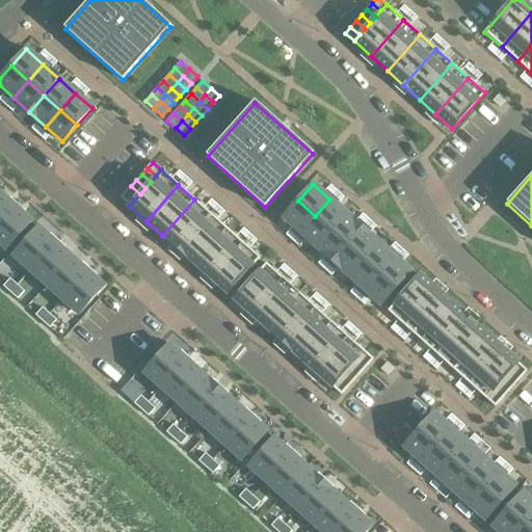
[(140,194),(131,186),(126,192),(134,200),(140,194)]
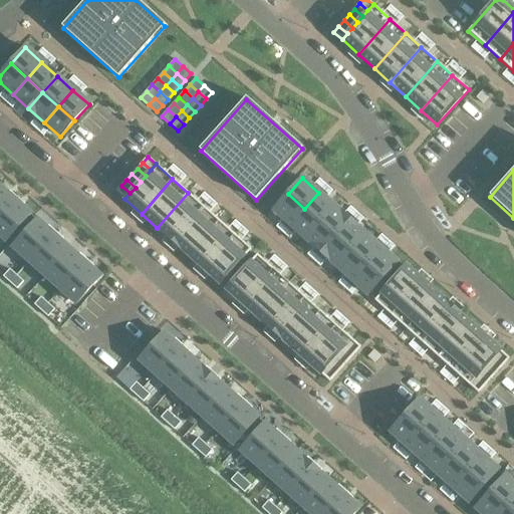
[(130,193),(121,186),(116,192),(124,199),(130,193)]
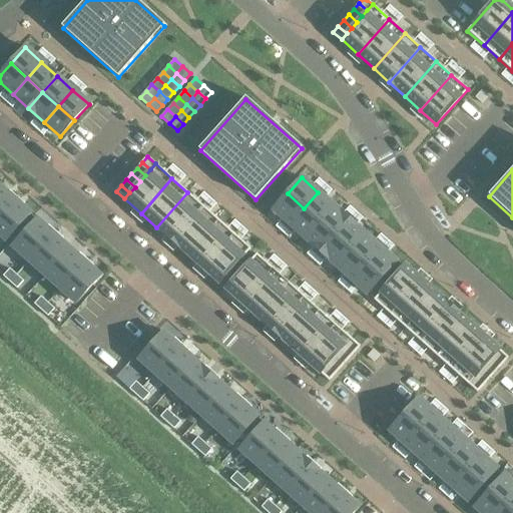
[(0,214),(14,199),(0,186),(0,214)]
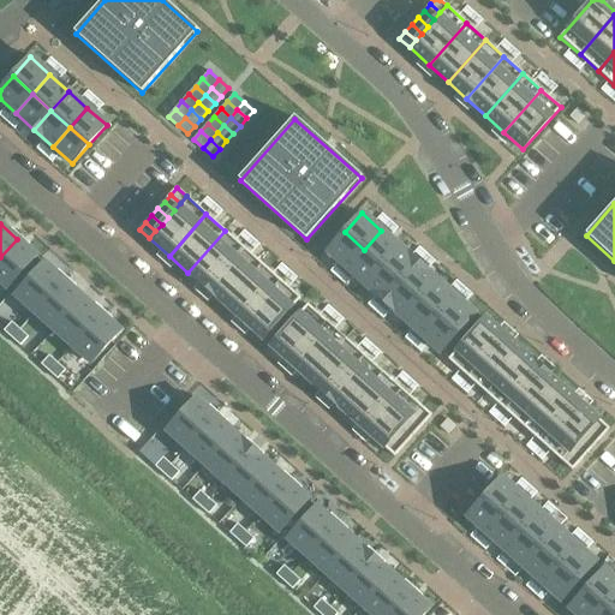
[(225,231),(187,273),(207,288),(243,248),(225,231)]
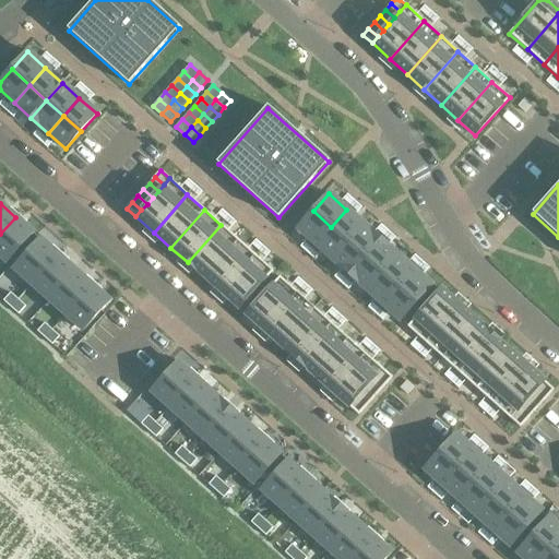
[(364,225),(346,210),(331,227),(347,242),(364,225)]
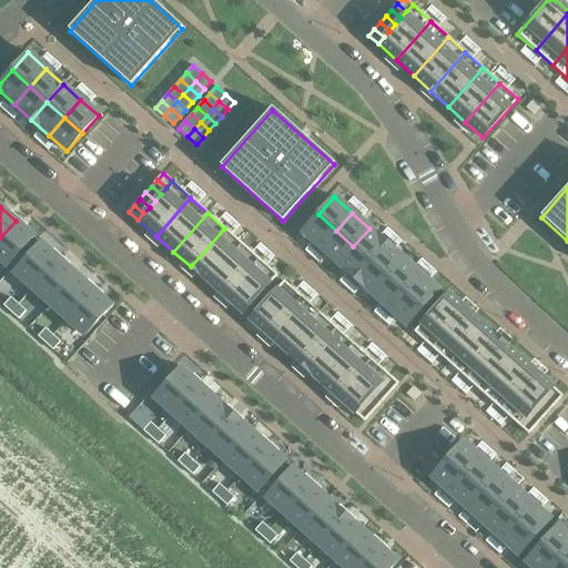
[(321,249),(336,231),(318,214),(302,232),(321,249)]
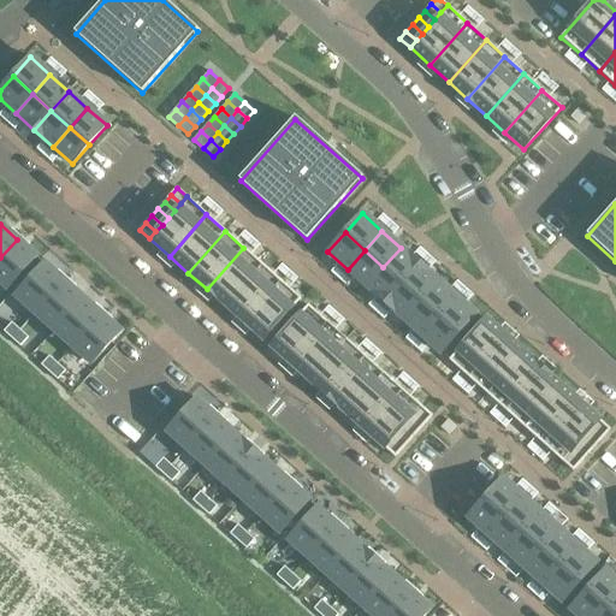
[(36,258),(17,240),(0,258),(0,282),(7,289),(36,258)]
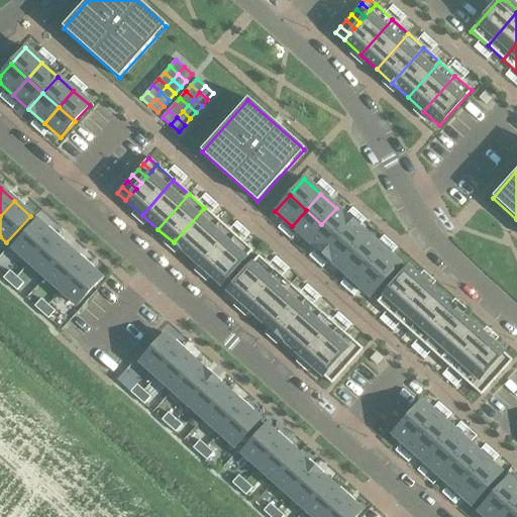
[(204,208),(174,242),(189,256),(220,222),(204,208)]
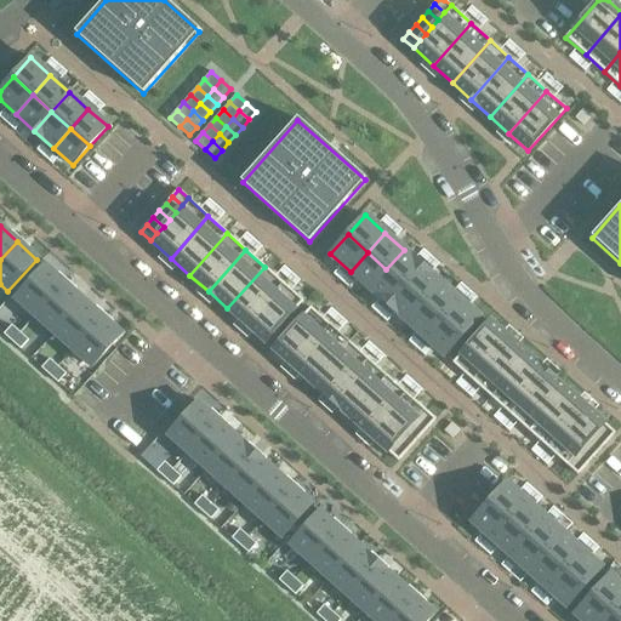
[(422,267),(404,250),(386,269),(405,286),(422,267)]
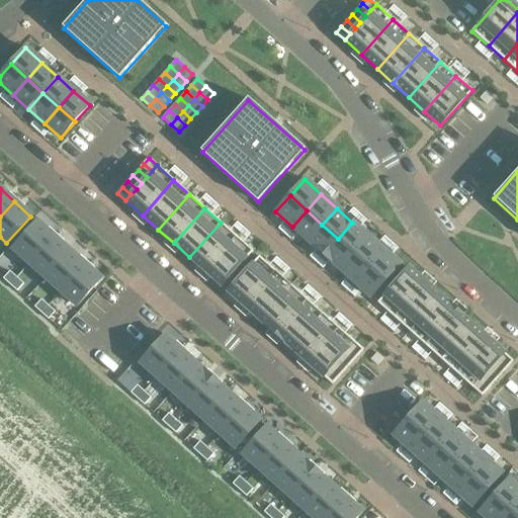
[(308,241),(322,225),(307,210),(292,227),(308,241)]
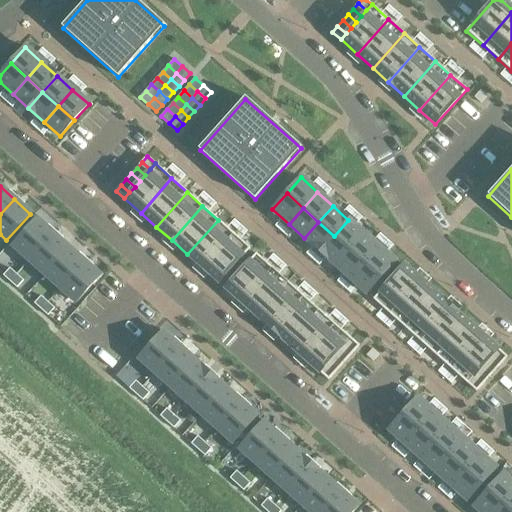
[(36,219),(13,246),(29,261),(53,234),(36,219)]
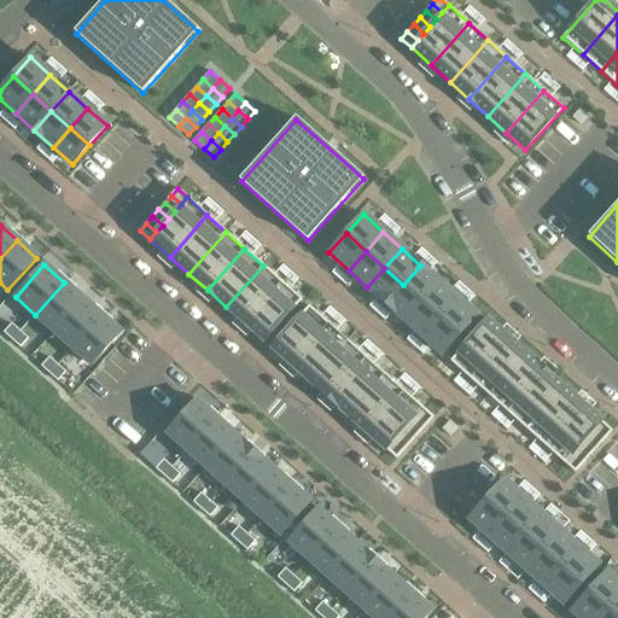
[(281,283),(263,266),(226,307),(245,324),(281,283)]
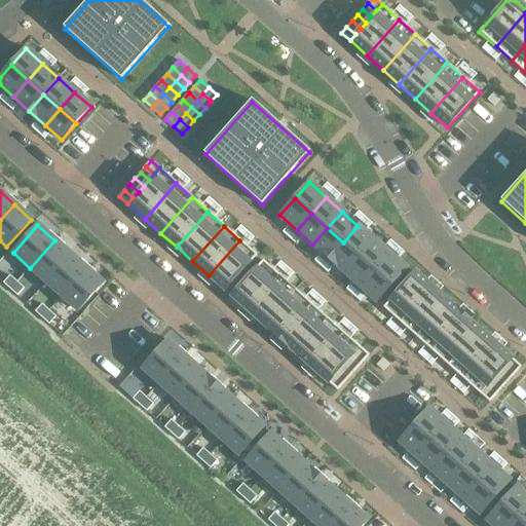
[(359,257),(374,240),(358,226),(343,242),(359,257)]
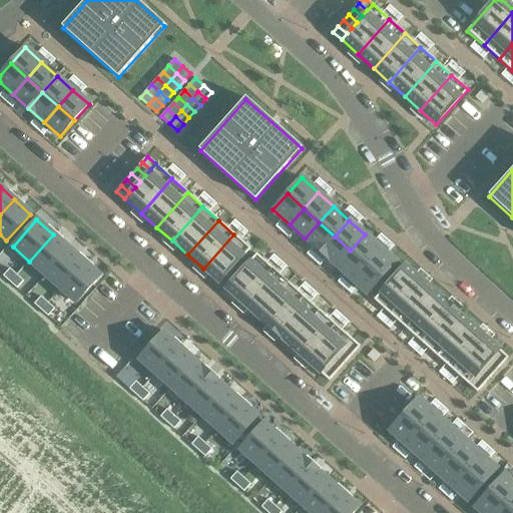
[(321,252),(335,236),(319,222),(305,238),(321,252)]
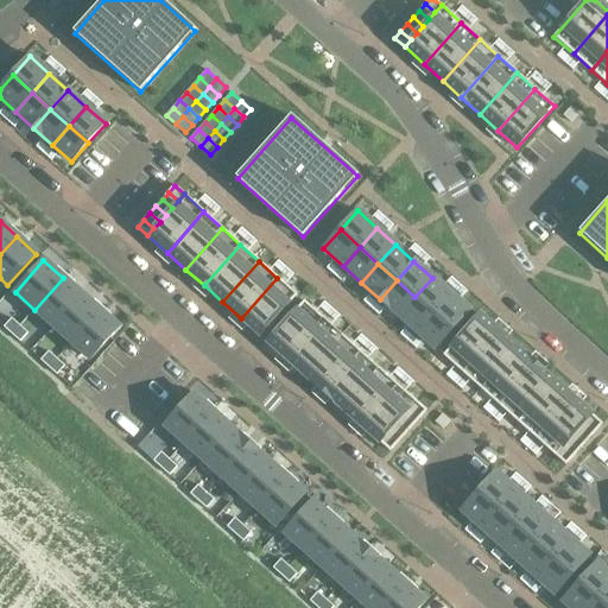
[(81,295),(63,278),(35,310),(52,325),(81,295)]
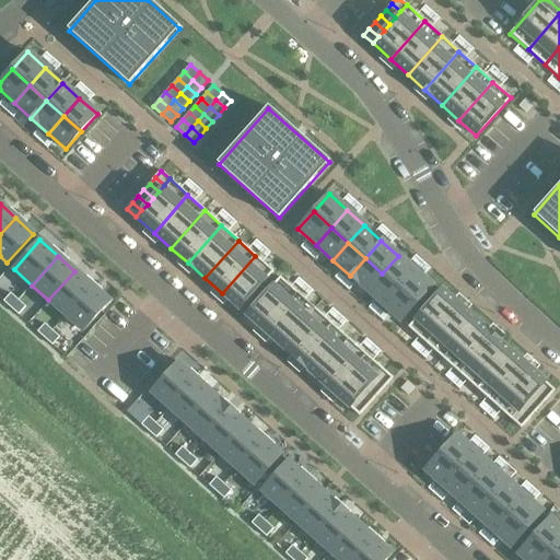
[(255,256),(222,293),(240,310),(273,271),(255,256)]
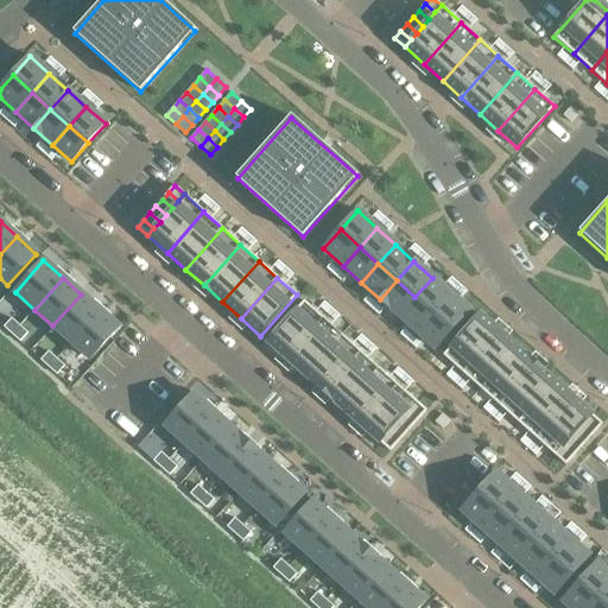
[(450,293),(432,278),(415,297),(434,314),(450,293)]
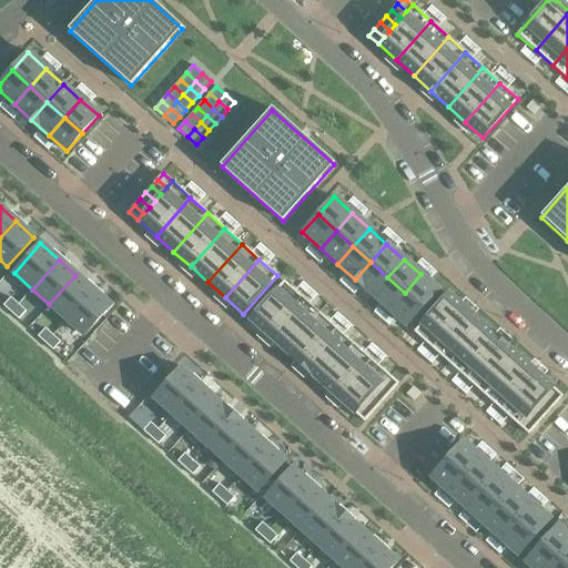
[(372,295),(387,277),(371,262),(355,280),(372,295)]
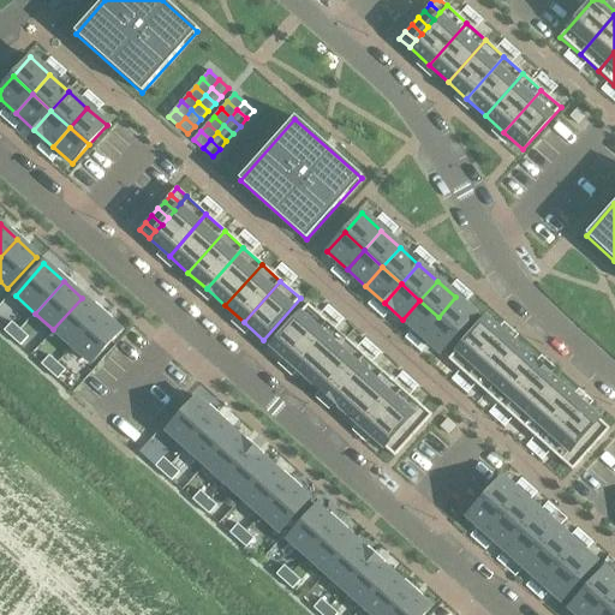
[(475,315),(455,297),(439,317),(458,334),(475,315)]
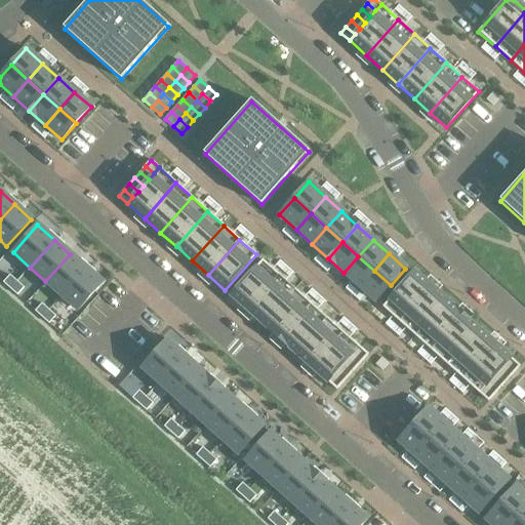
[(86,268),(70,254),(45,281),(62,295),(86,268)]
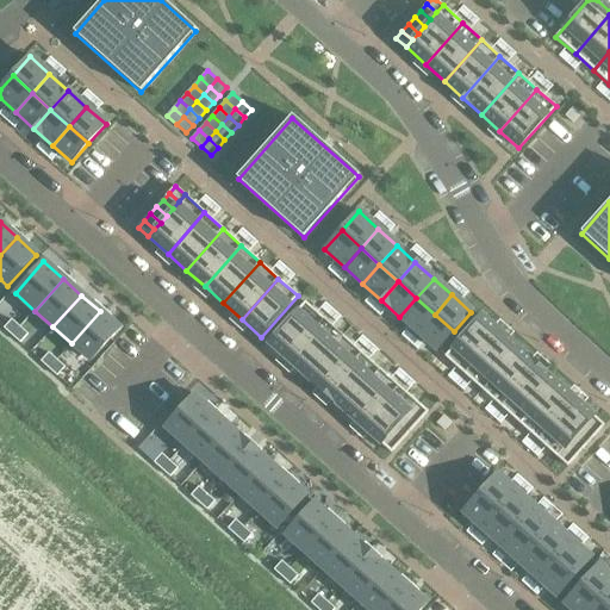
[(435,315),(416,298),(399,317),(418,332),(435,315)]
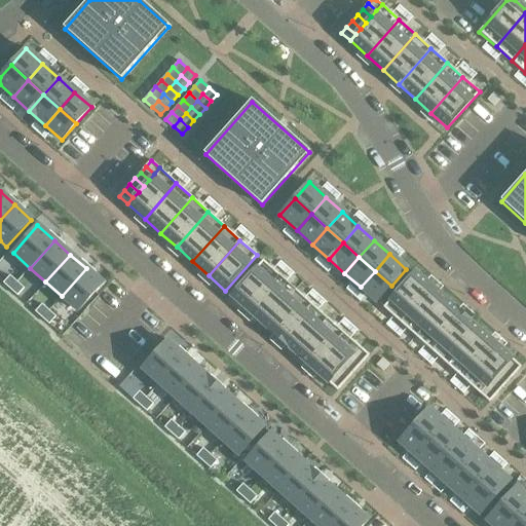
[(264,293),(279,275),(263,260),(231,296),(248,311),(264,293)]
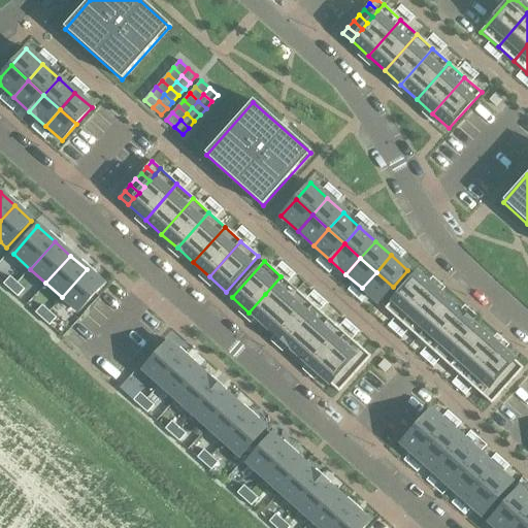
[(103,285),(87,269),(62,297),(78,312),(103,285)]
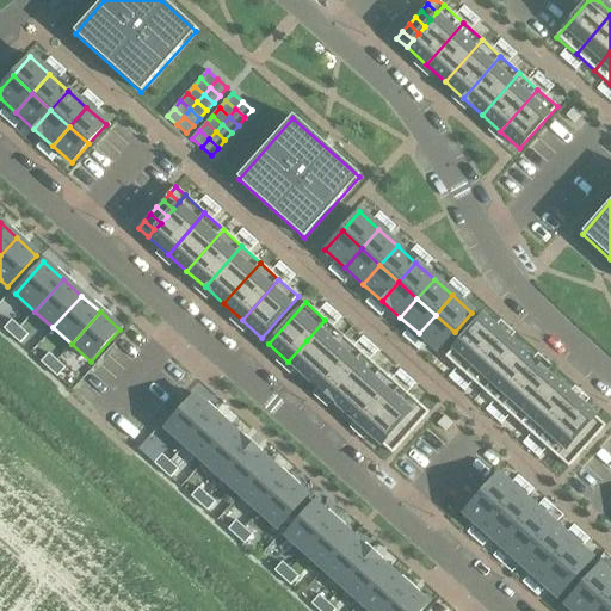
[(438,351),(455,332),(436,315),(419,333),(438,351)]
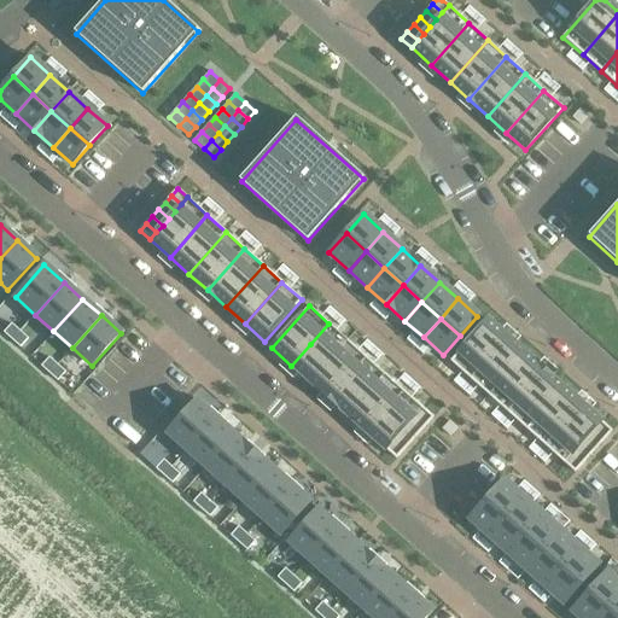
[(470,379),(507,338),(488,320),(450,361),(470,379)]
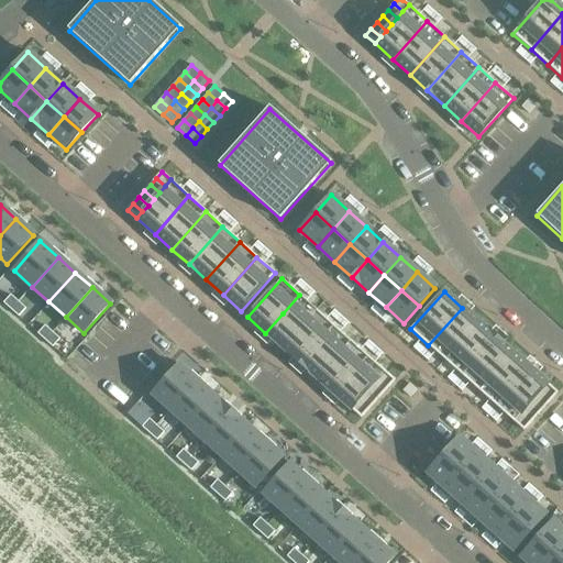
[(18,301),(10,295),(3,304),(11,310),(18,301)]
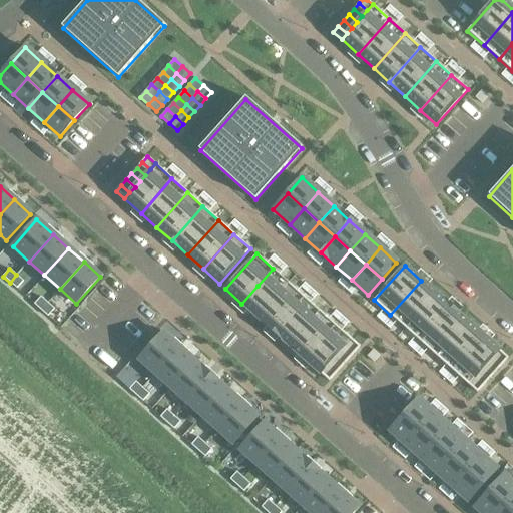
[(274,300),(289,283),(273,269),(258,286),(241,304),(258,318),(274,300)]
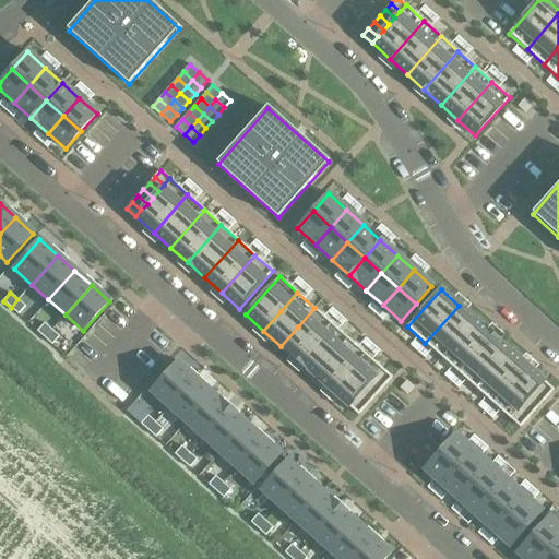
[(18,299),(11,308),(19,314),(25,307),(18,299)]
